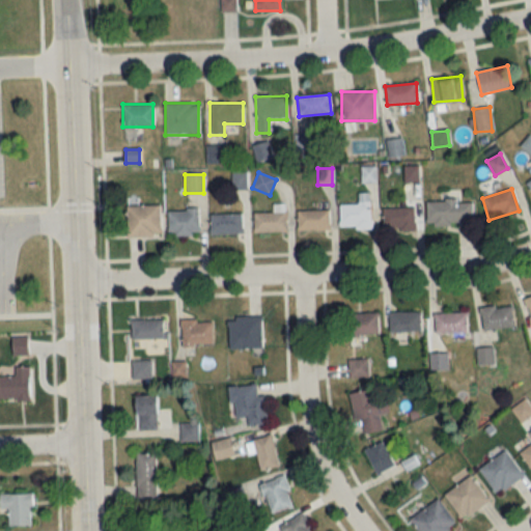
[(339,204),(339,229),(370,229),(370,193),(358,193),(358,204),(339,204)]
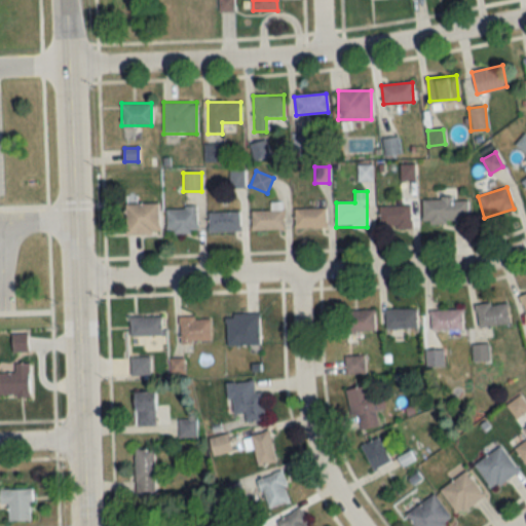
[(423,221),(467,221),(467,198),(423,198),(423,221)]
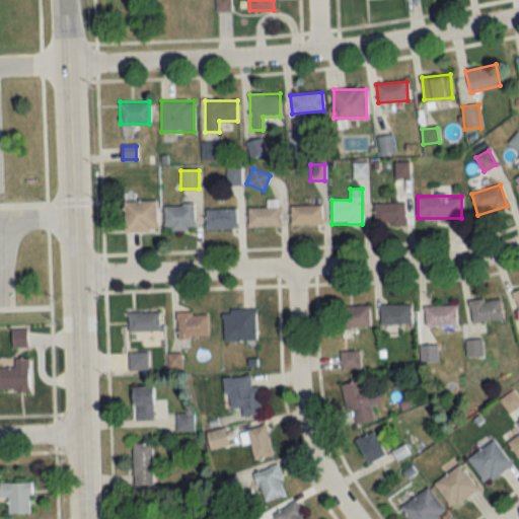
[(124,230),(156,230),(156,200),(124,200),(124,230)]
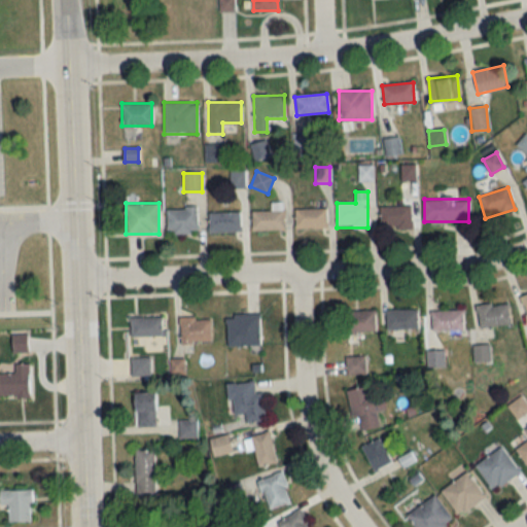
[(282,231),(282,204),(271,204),(271,212),(251,212),(251,231),(282,231)]
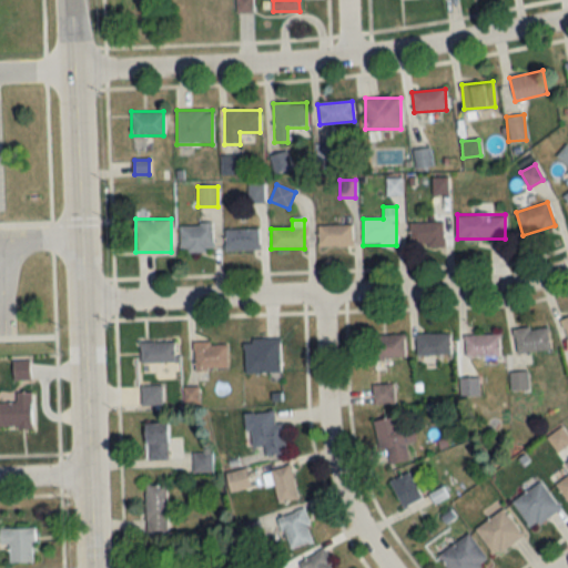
[(444,222),(409,222),(409,247),(444,247),(444,222)]
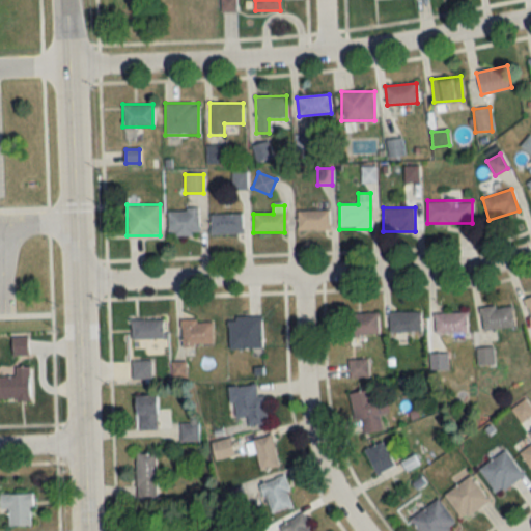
[(167,235),(198,235),(198,210),(167,210),(167,235)]
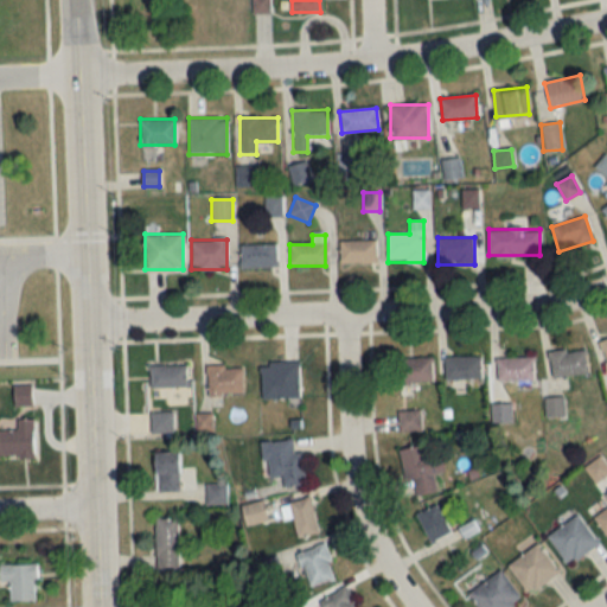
[(340,241),(340,264),(376,264),(376,241),(340,241)]
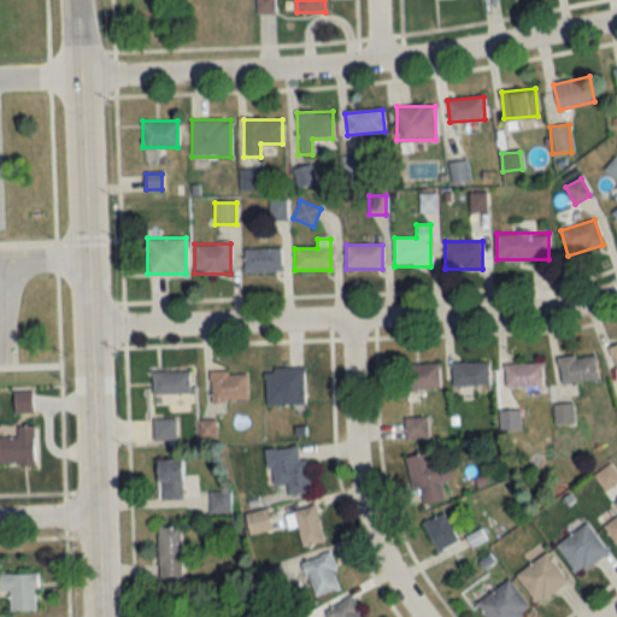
[(245,271),(282,271),(282,248),(245,248),(245,271)]
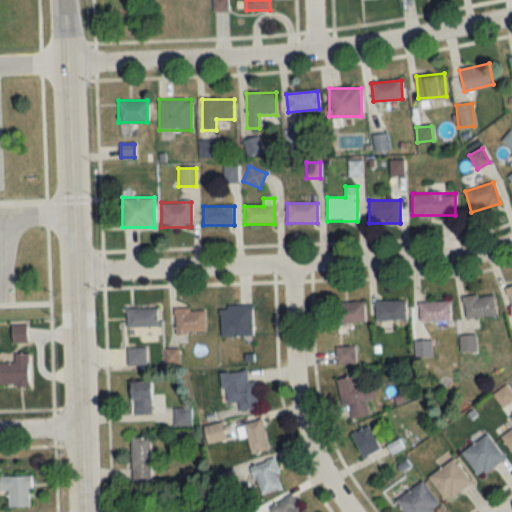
[(495,315),(494,295),(462,297),(464,318),(495,315)]
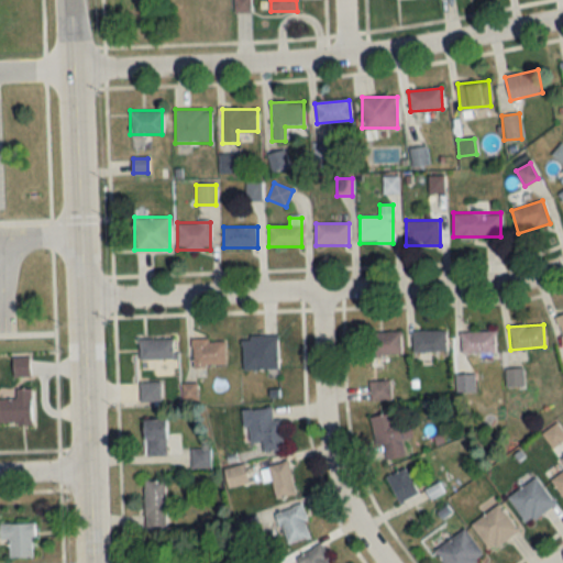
[(445,331),(411,331),(411,352),(445,352),(445,331)]
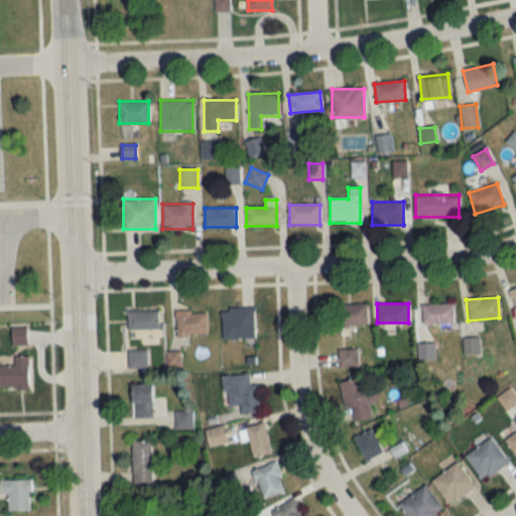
[(367,327),(367,304),(337,304),(337,327),(367,327)]
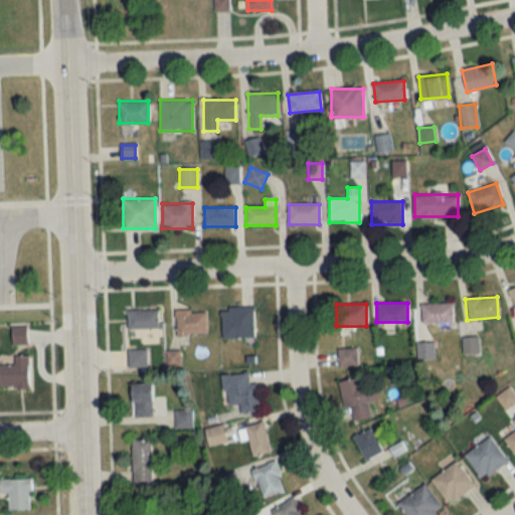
[(421,304),(421,324),(452,324),(452,304),(421,304)]
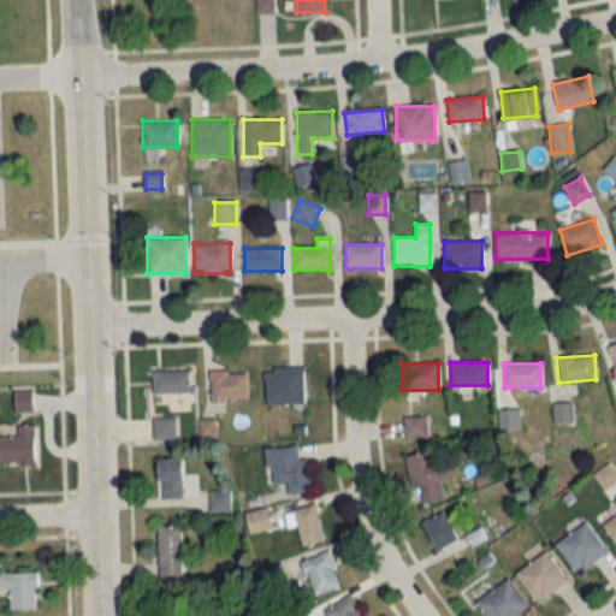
[(265,404),(303,404),(303,367),(265,368),(265,404)]
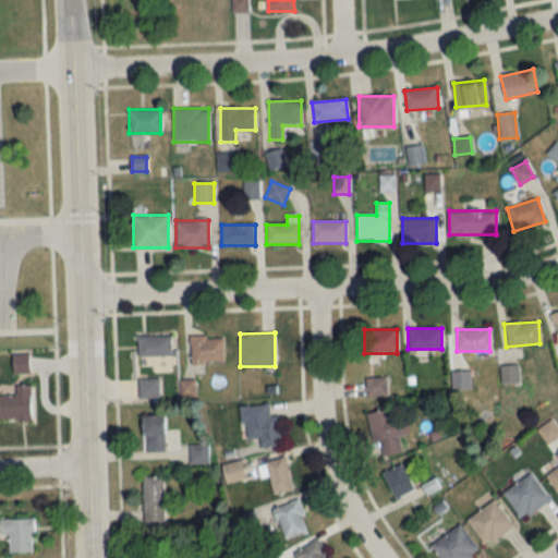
[(222,363),(222,336),(191,337),(191,363),(222,363)]
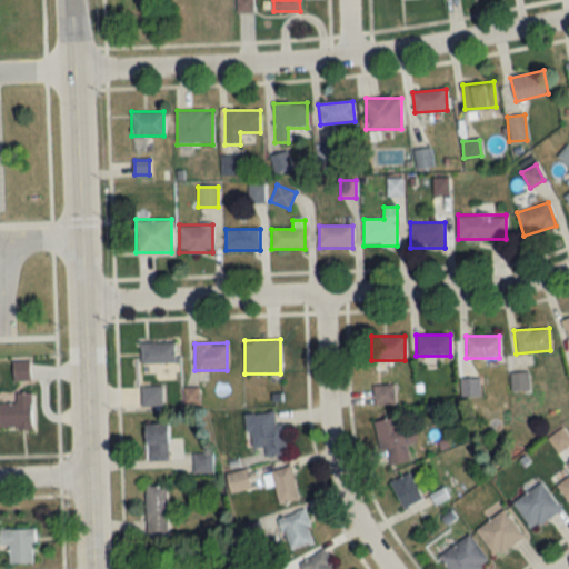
[(140,363),(175,363),(175,343),(140,343),(140,363)]
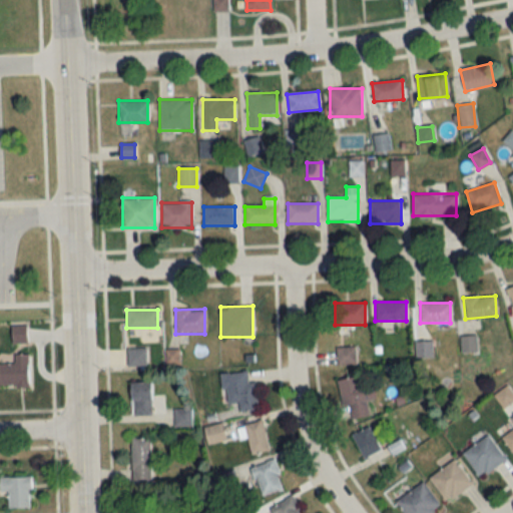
[(13,343),(26,341),(24,326),(11,327),(13,343)]
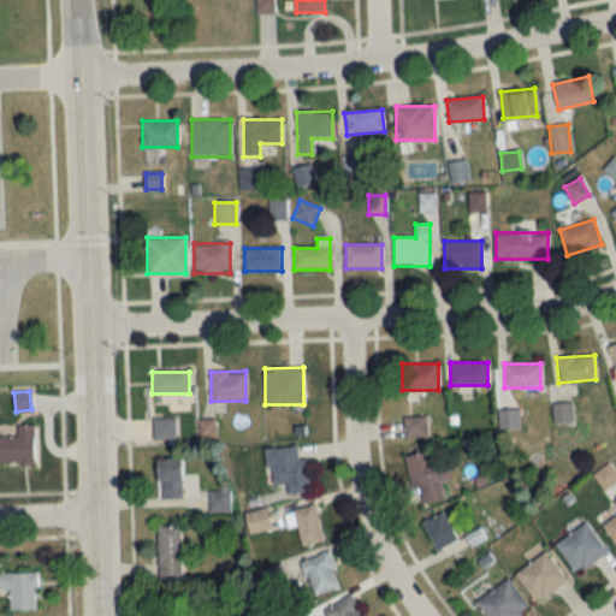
[(554,404),(554,422),(572,422),(572,404),(554,404)]
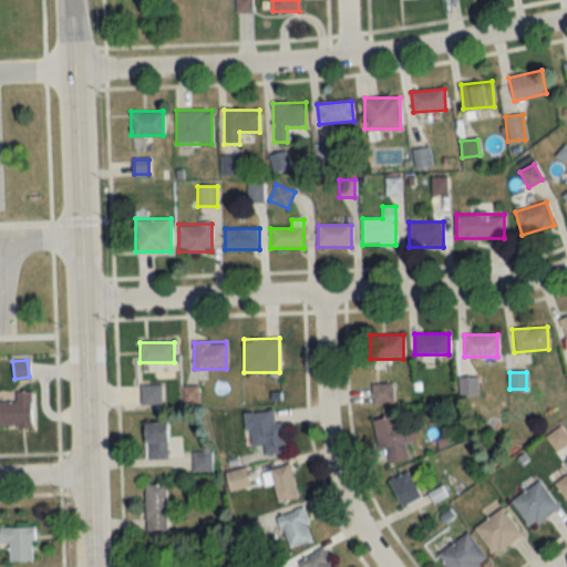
[(394,402),(392,382),(371,384),(373,404),(394,402)]
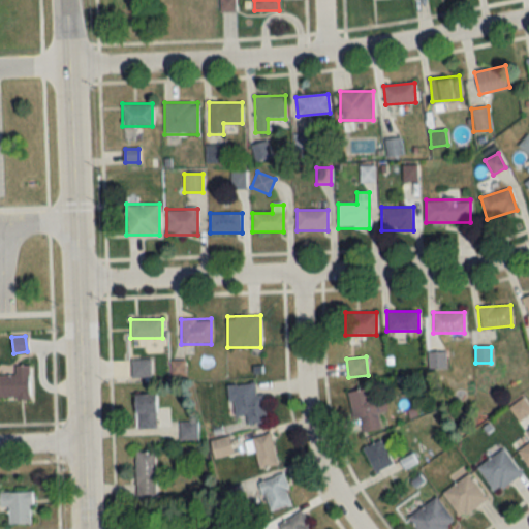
[(150,377),(150,360),(131,360),(131,377),(150,377)]
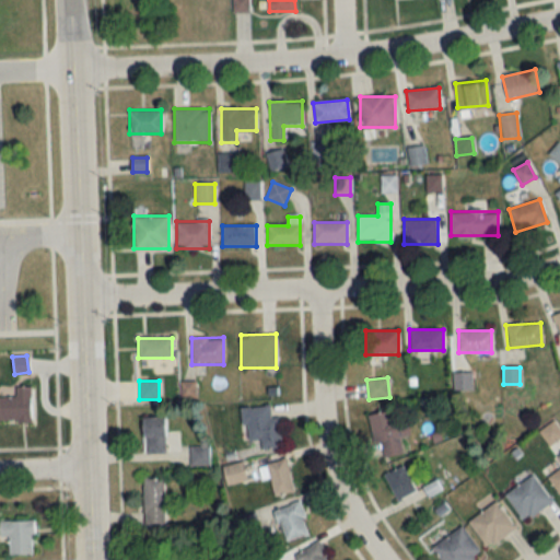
[(0,422),(32,422),(32,386),(14,386),(14,397),(0,397),(0,422)]
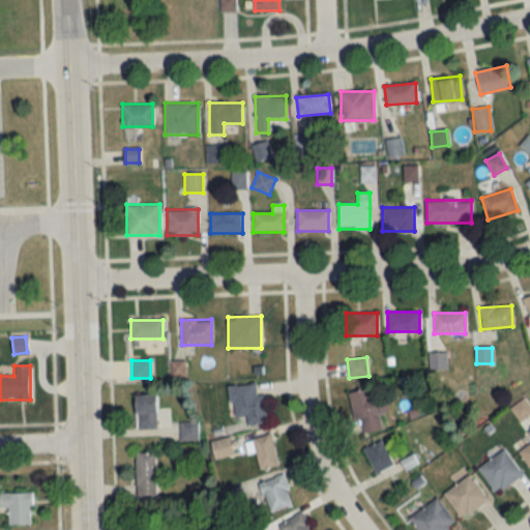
[(246,425),(267,423),(264,393),(257,394),(256,384),(229,386),(231,418),(245,417),(246,425)]
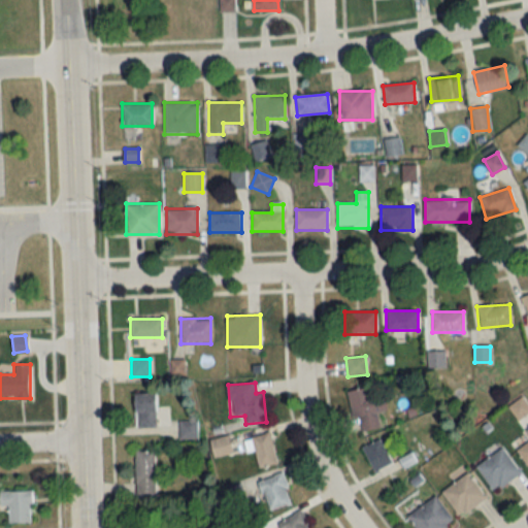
[(380,429),(369,387),(350,392),(359,433),(380,429)]
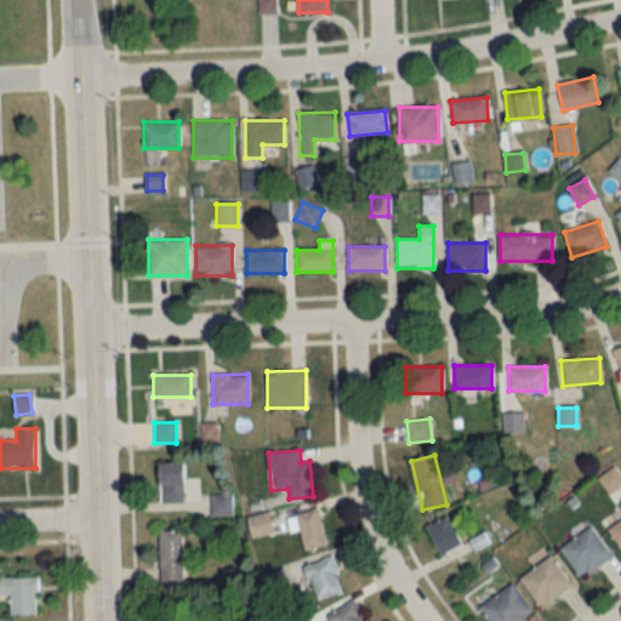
[(183,503),(183,463),(159,463),(159,503),(183,503)]
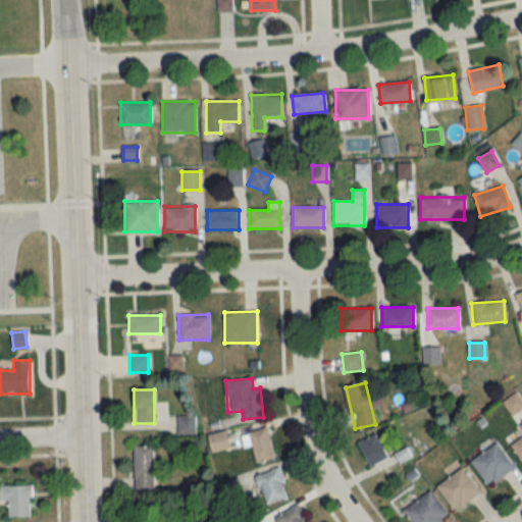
[(194,416),(177,416),(177,434),(194,434),(194,416)]
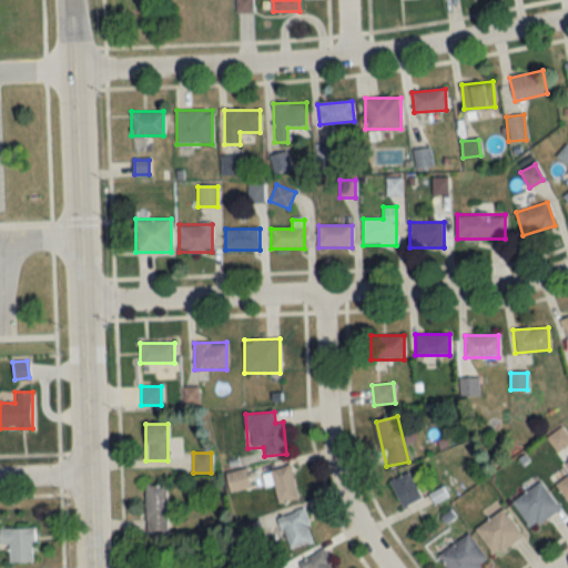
[(298,498),(290,466),(269,472),(277,505),(298,498)]
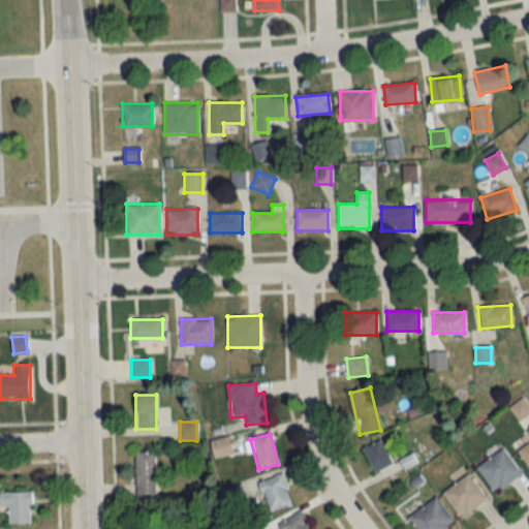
[(232,454),(228,437),(210,441),(214,459),(232,454)]
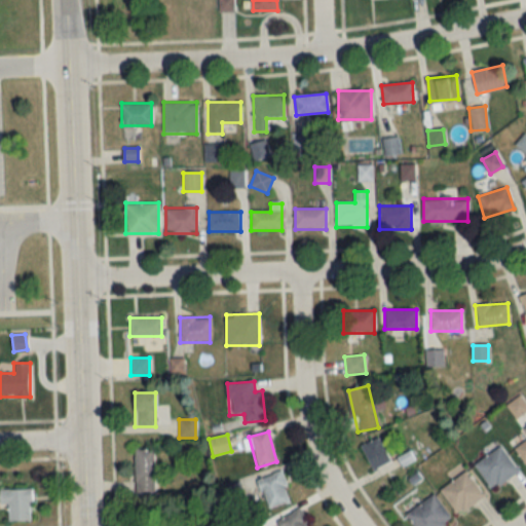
[(361,446),(372,470),(390,460),(379,437),(361,446)]
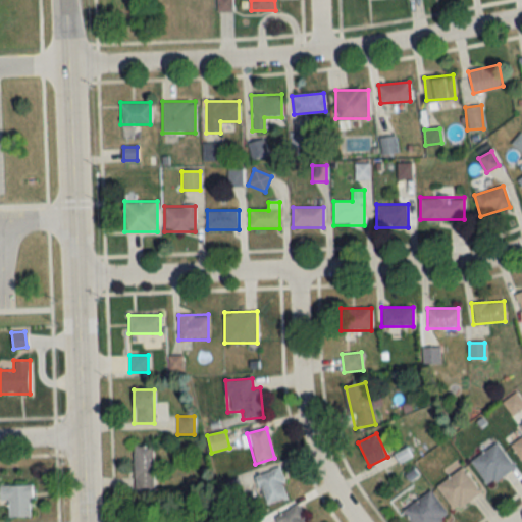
[(470,462),(487,486),(514,468),(497,442),(470,462)]
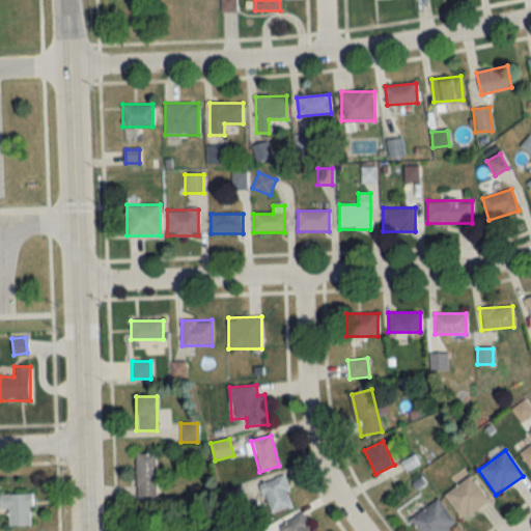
[(136,499),(156,499),(156,454),(136,454),(136,499)]
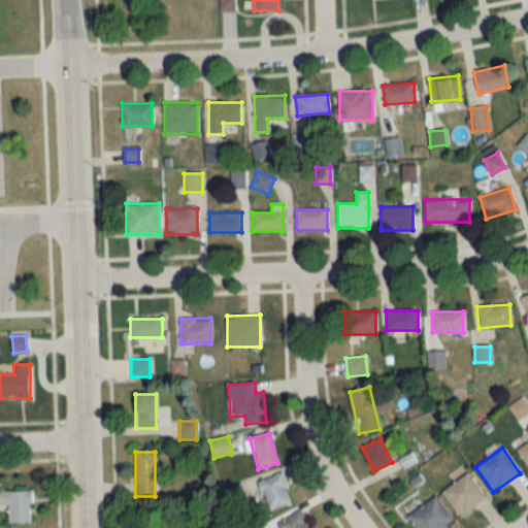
[(271,512),(293,500),(279,472),(257,484),(271,512)]
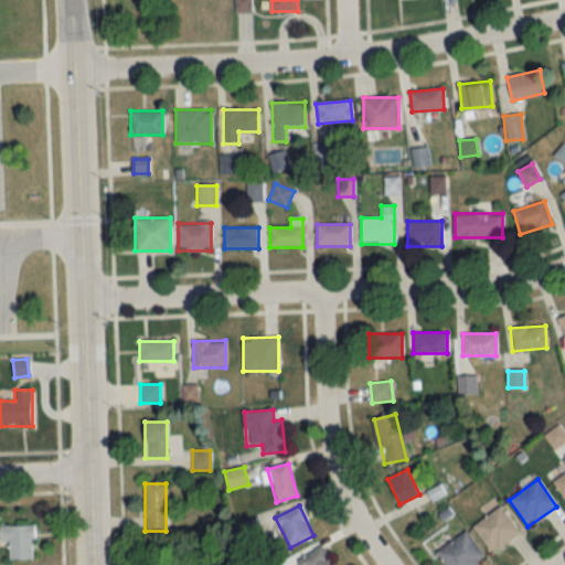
[(471,526),(491,553),(520,533),(501,507),(471,526)]
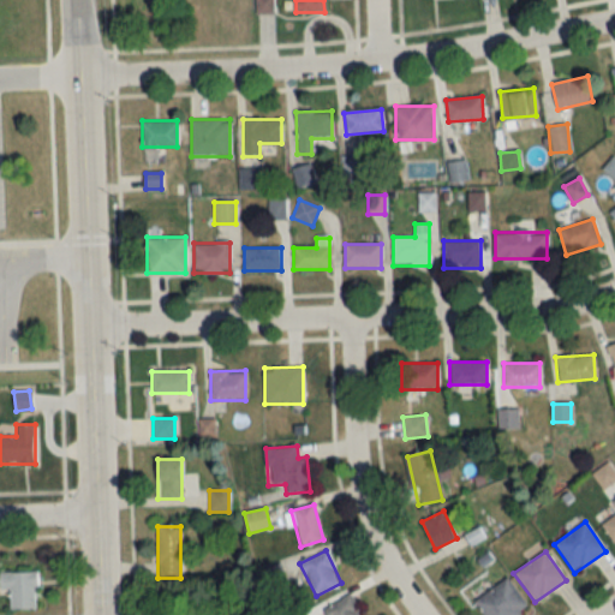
[(0,589),(9,589),(9,609),(35,609),(35,573),(0,572),(0,589)]
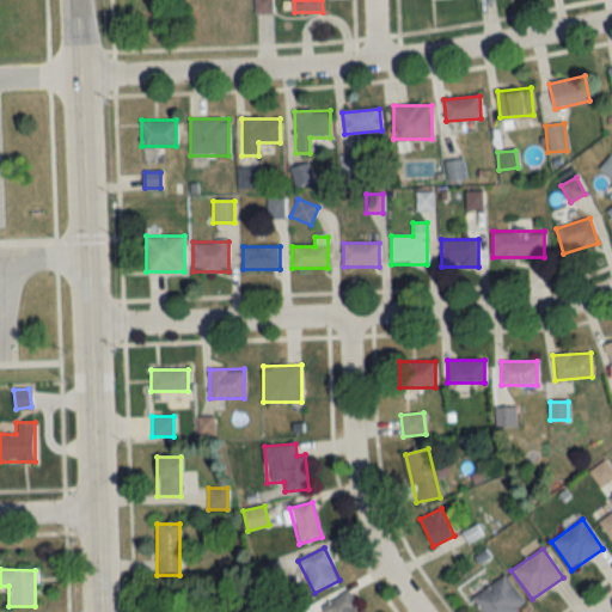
[(518,611),(526,607),(506,576),(471,597),(481,611),(518,611)]
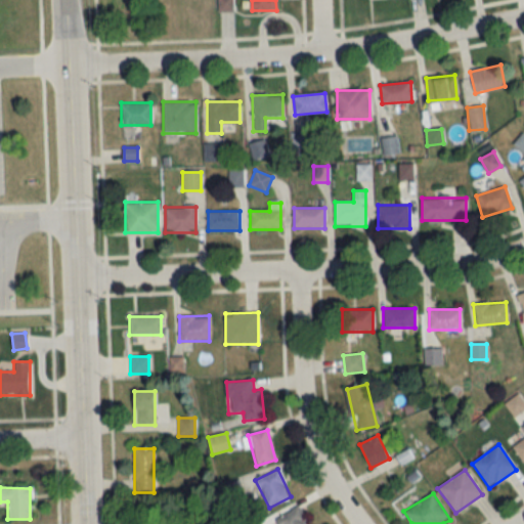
[(276,523),(304,523),(309,520),(295,506),(276,523)]
